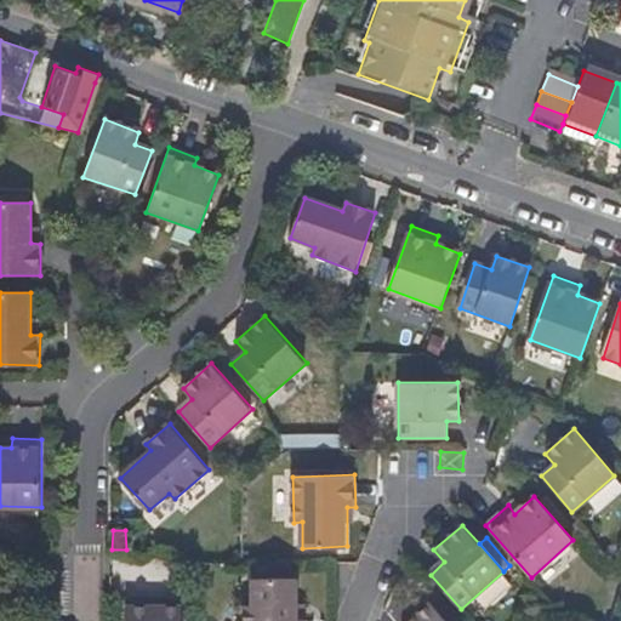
[(297,579),(255,580),(255,605),(245,605),(245,620),(306,620),(307,619),(298,619),(297,579)]
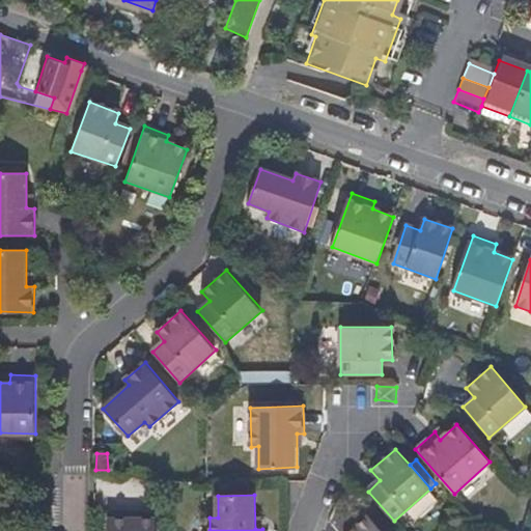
[(109,530),(157,530),(157,518),(135,518),(135,510),(109,510),(109,530)]
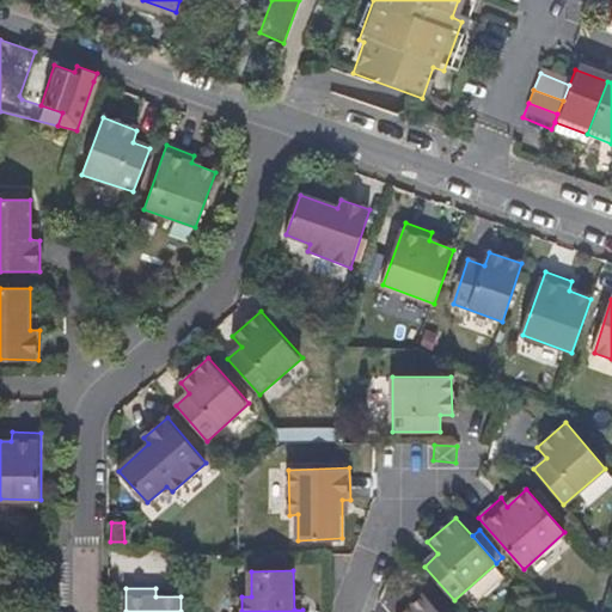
[(441,611),(426,594),(403,611),(441,611)]
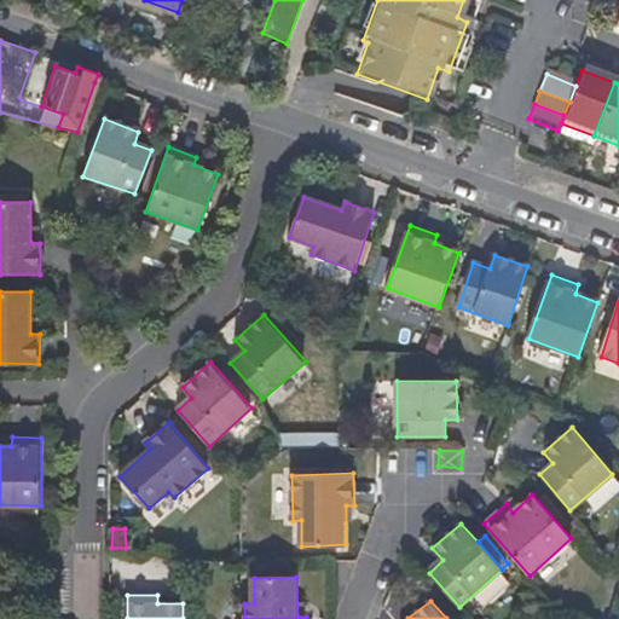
All buildings are outlined.
